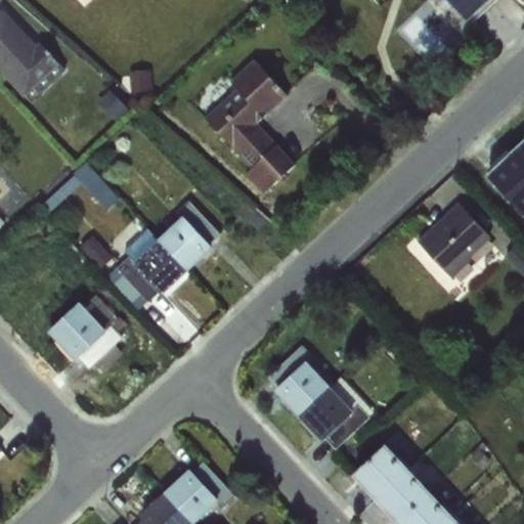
[(370,0),(373,2),(375,0),(444,0),(466,24),(490,0),(370,0)]
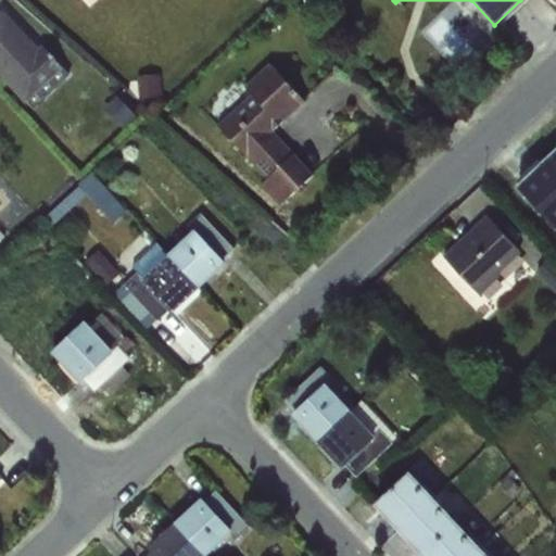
[(27,101),(64,68),(41,46),(38,49),(2,9),(0,10),(0,76),(25,103),(27,101)]
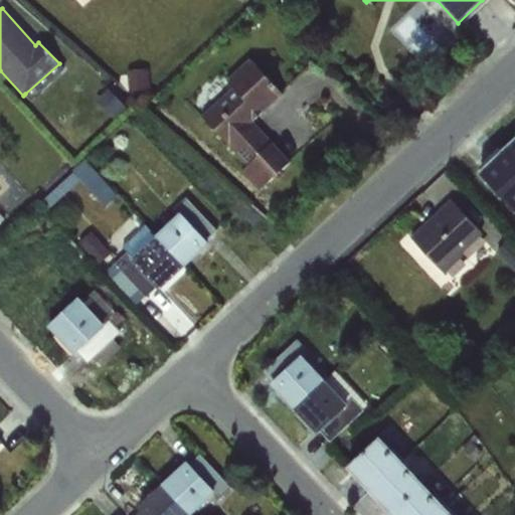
[(228,145),(253,122),(284,95),(249,58),(226,80),(232,87),(202,117),(228,145)]
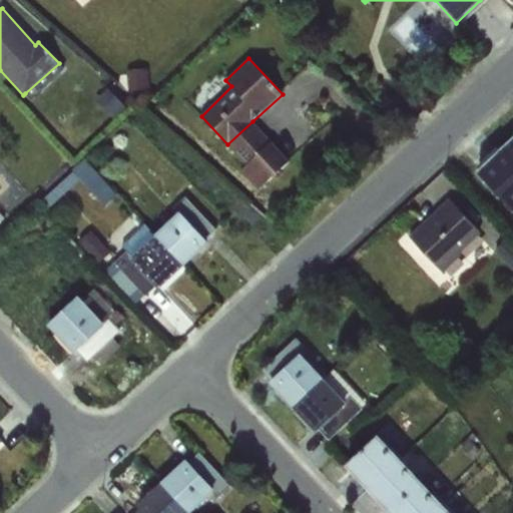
[(59,63),(25,93),(31,100),(65,69),(59,63)]
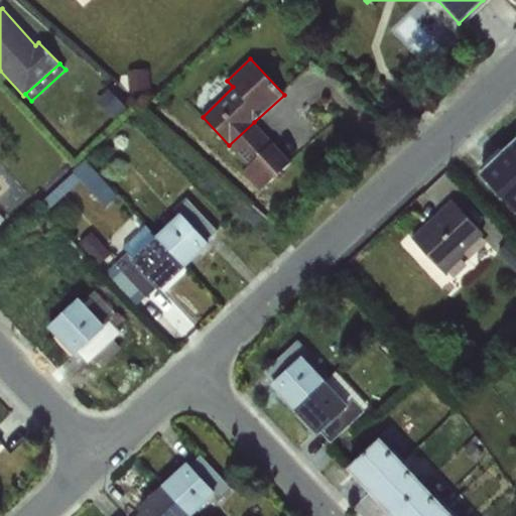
[(149,79),(129,79),(130,91),(149,91),(149,79)]
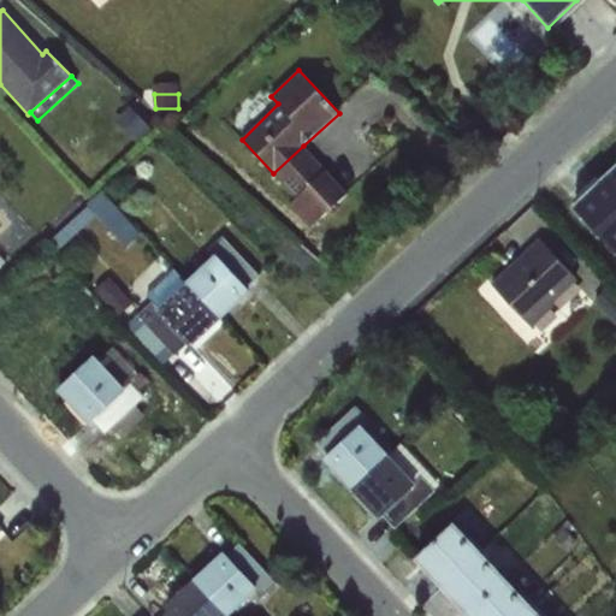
[(129,106),(114,119),(135,141),(149,129),(129,106)]
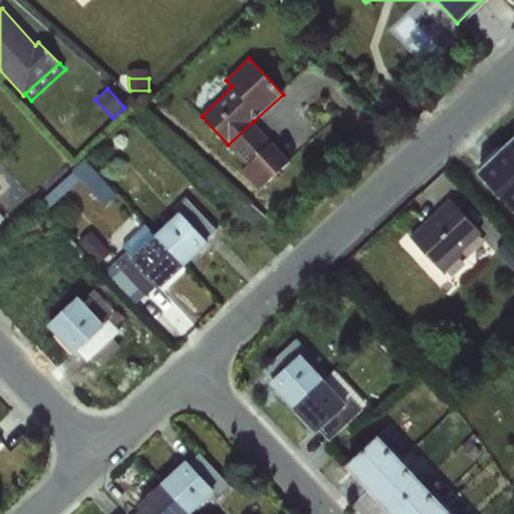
[(253,121),(228,145),(227,146),(247,166),(241,171),(259,191),(291,162),(253,121)]
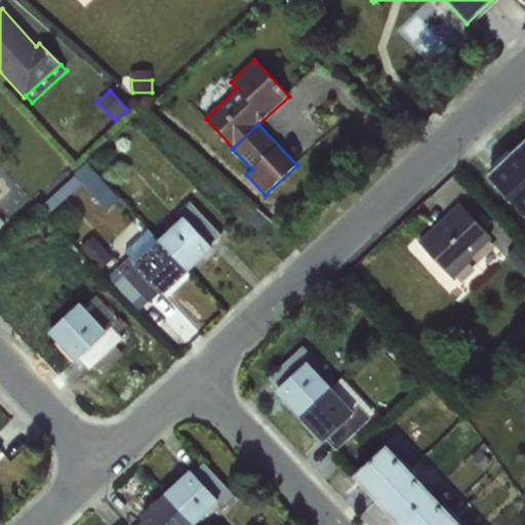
[(524,216),(524,140),(488,176),(524,216)]
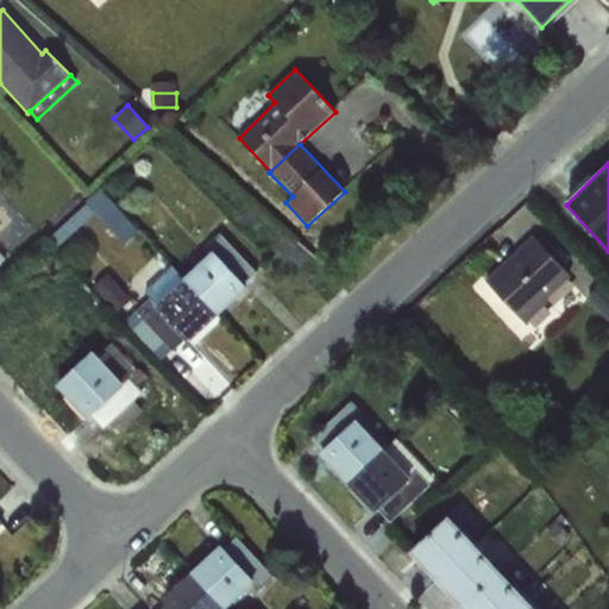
[(127,168),(115,179),(123,187),(136,176),(127,168)]
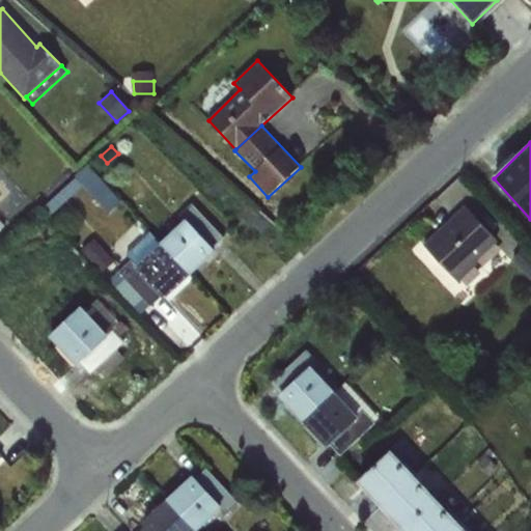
[(88,165),(77,175),(88,188),(100,176),(88,165)]
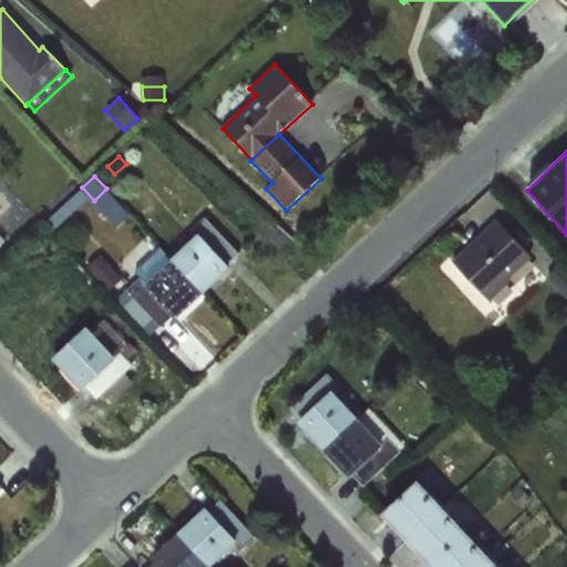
[(82,189),(48,223),(55,232),(90,197),(82,189)]
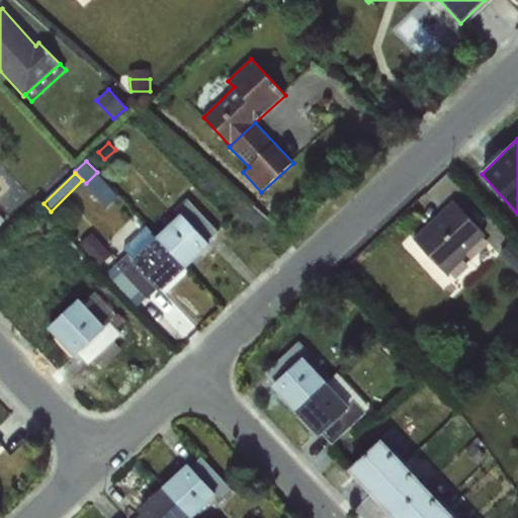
[(182,213),(209,242),(220,232),(187,198),(174,210),(179,217),(182,213)]
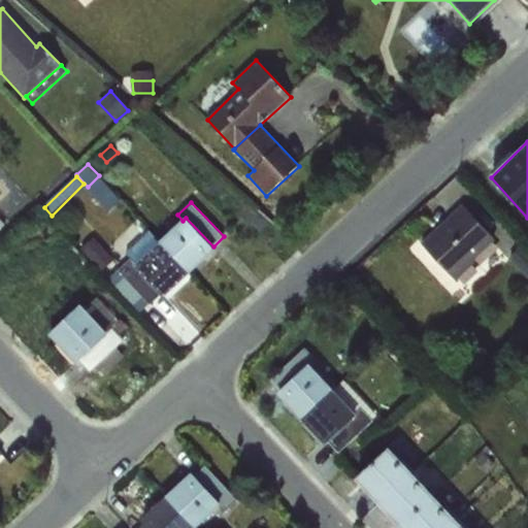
[(463,203),(421,243),(456,281),(475,263),(473,261),(495,240),(463,203)]
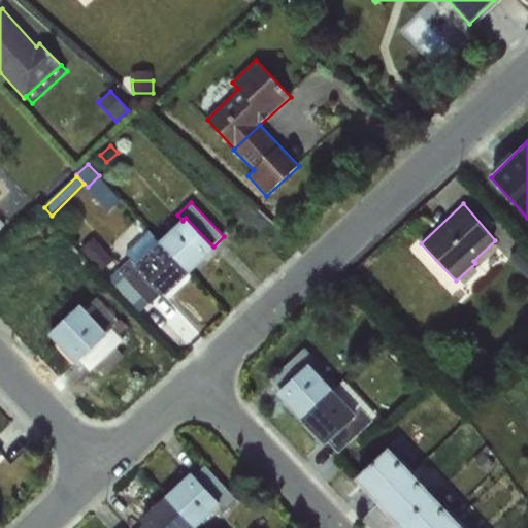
[(183,221),(160,242),(190,274),(217,250),(213,246),(186,218),(183,221)]
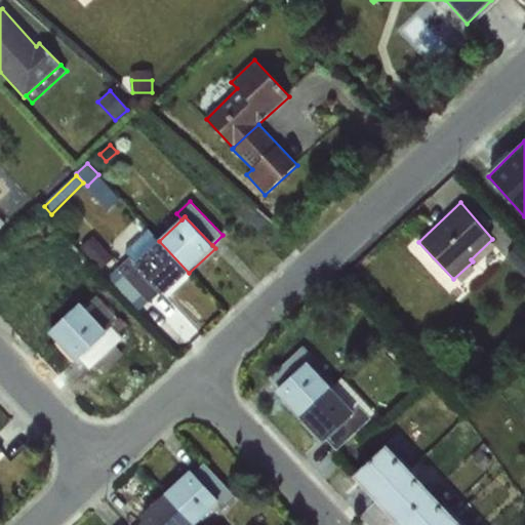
[(132,265),(159,241),(150,231),(116,260),(120,266),(116,269),(149,304),(160,293),(132,265)]
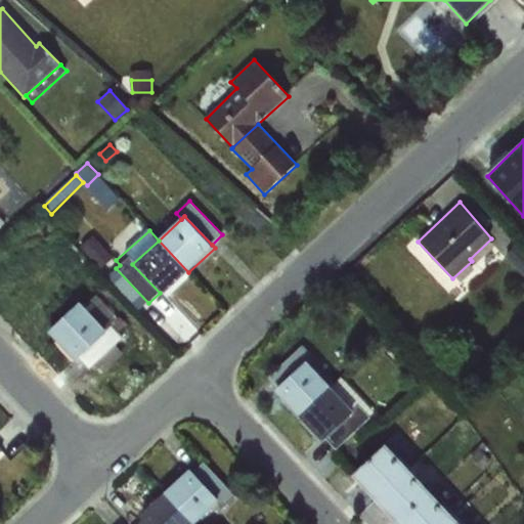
[(93,234),(80,248),(99,270),(114,257),(93,234)]
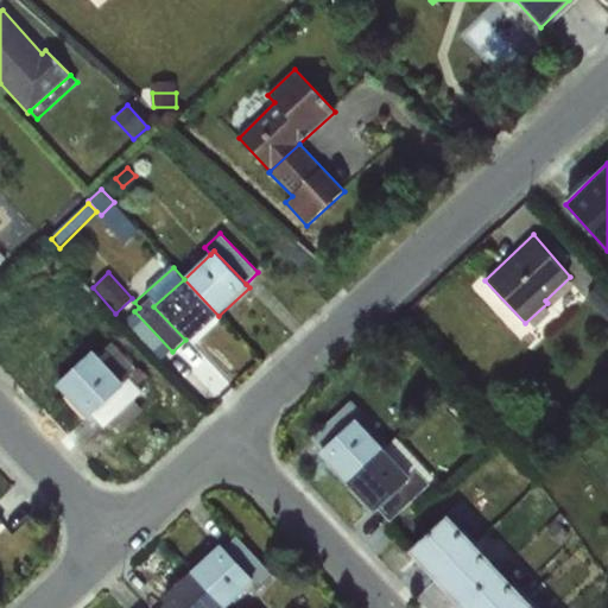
[(219,316),(184,279),(153,306),(185,340),(189,343),(219,316)]
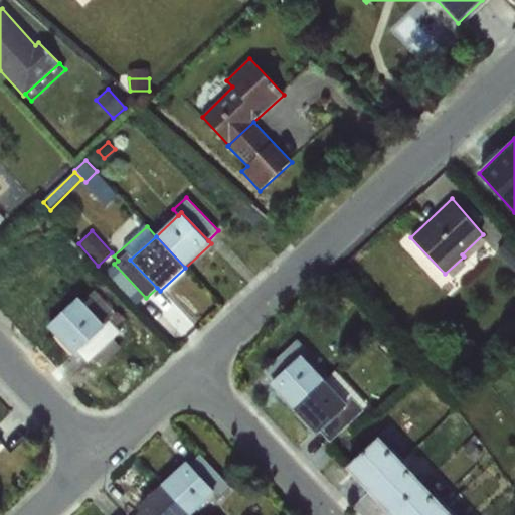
[(59,276),(31,303),(28,305),(51,330),(82,301),(61,278),(59,276)]
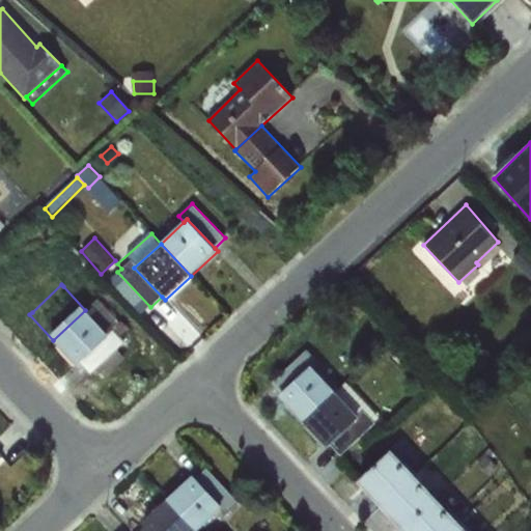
[(110,336),(81,363),(91,374),(94,371),(102,379),(123,356),(117,350),(126,342),(113,329),(120,323),(98,299),(86,311),(110,336)]
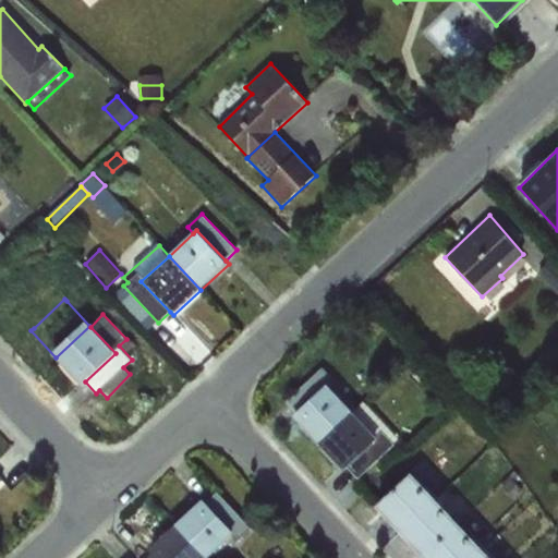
[(89,326),(56,358),(81,385),(85,381),(116,353),(91,327),(89,326)]
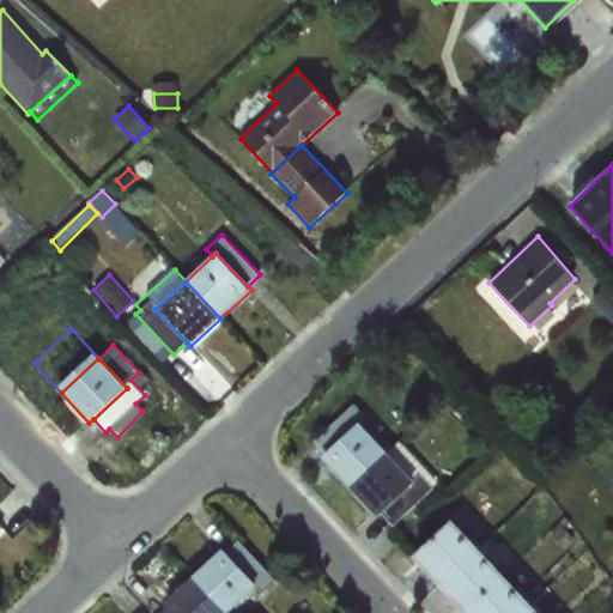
[(350,487),(387,453),(359,423),(321,457),(350,487)]
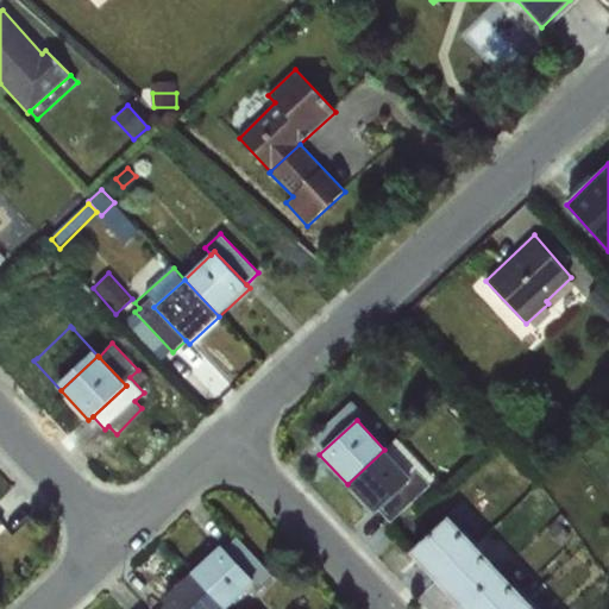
[(413,478),(380,510),(390,523),(437,481),(397,439),(384,450),(413,478)]
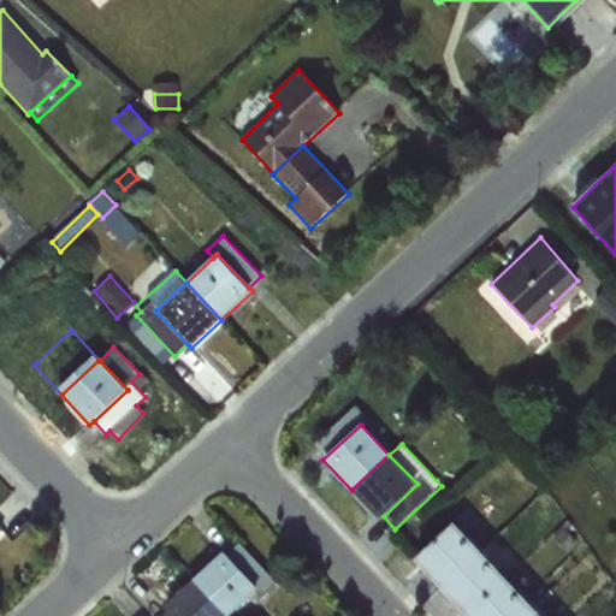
[(389,455),(351,490),(380,520),(384,516),(418,484),(389,455)]
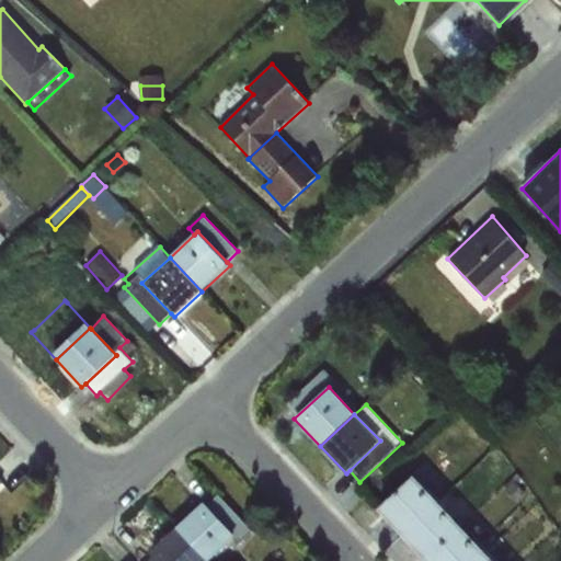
[(495,457),(485,465),(494,477),(505,469),(495,457)]
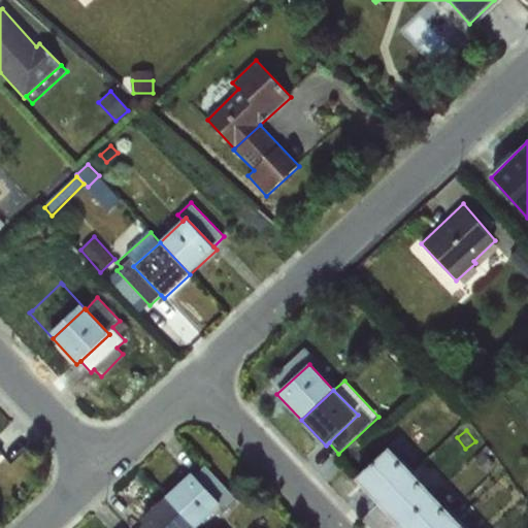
[(380,504),(414,473),(390,448),(356,480),(380,504)]
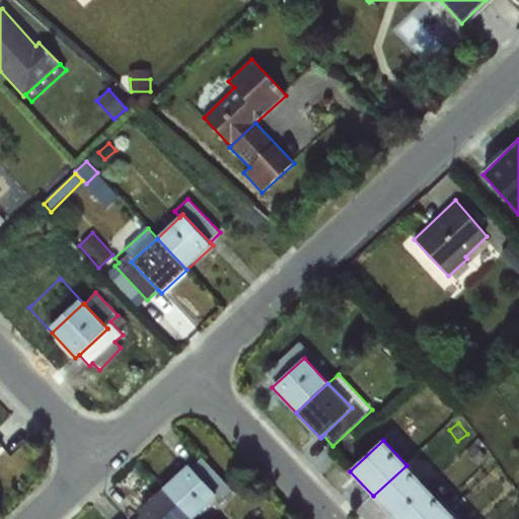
[(202,458),(192,468),(218,497),(216,498),(221,504),(233,492),(202,458)]
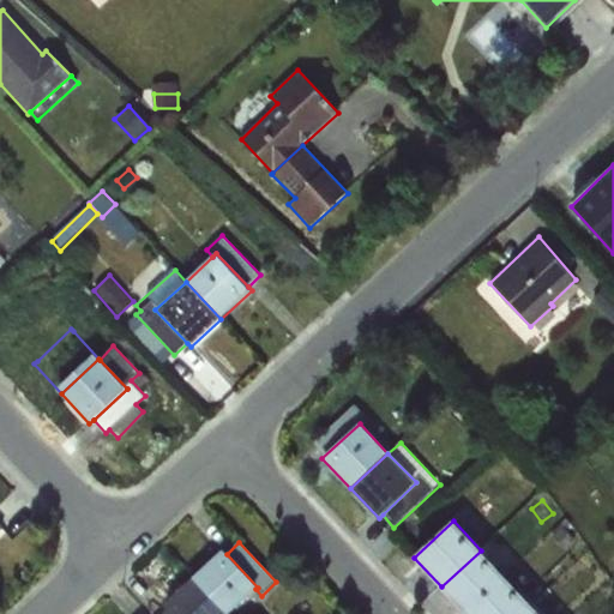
[(223,551),(194,577),(230,613),(256,589),(258,588),(227,554),(223,551)]
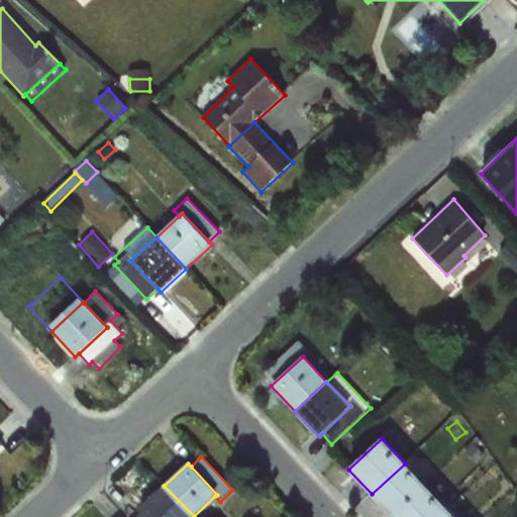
[(405,463),(372,494),(392,516),(424,485),(405,463)]
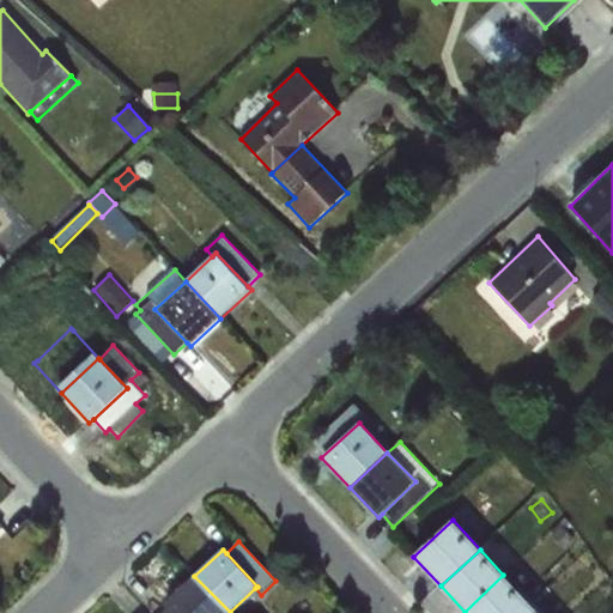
[(503,575),(465,612),(466,612),(517,612),(529,602),(503,575)]
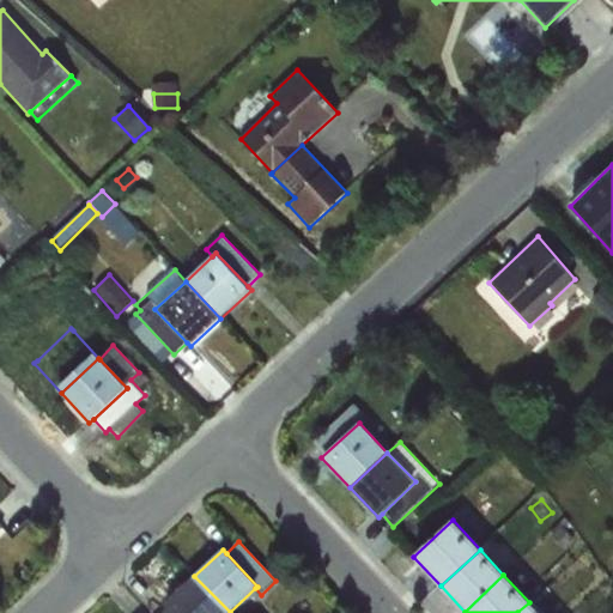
[(228,612),(230,612),(194,576),(162,605),(167,608),(170,612),(228,612)]
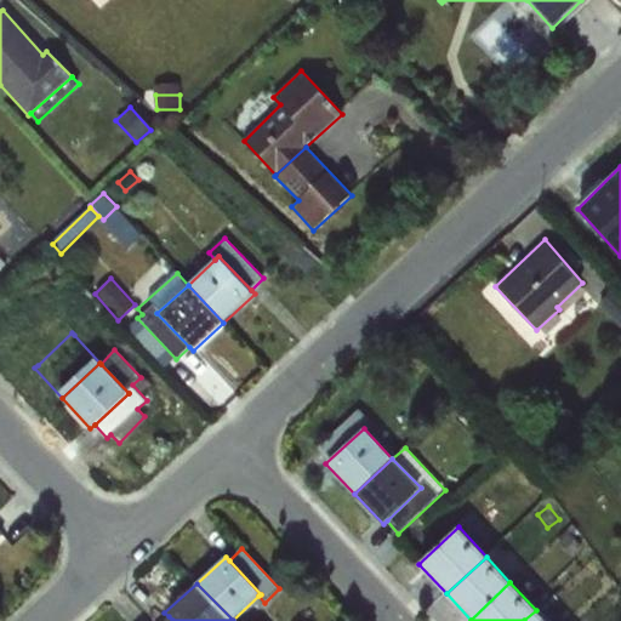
[(546,620),(536,610),(524,620),(546,620)]
